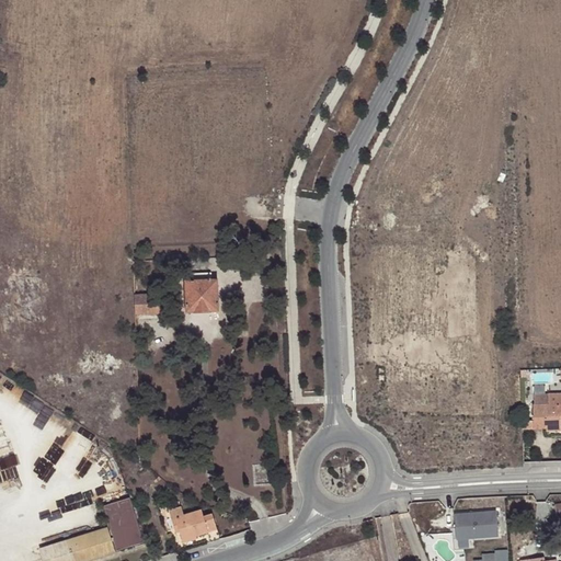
[(217,310),(216,278),(212,279),(212,273),(193,274),(193,276),(187,276),(187,281),(184,281),(186,311),(217,310)]
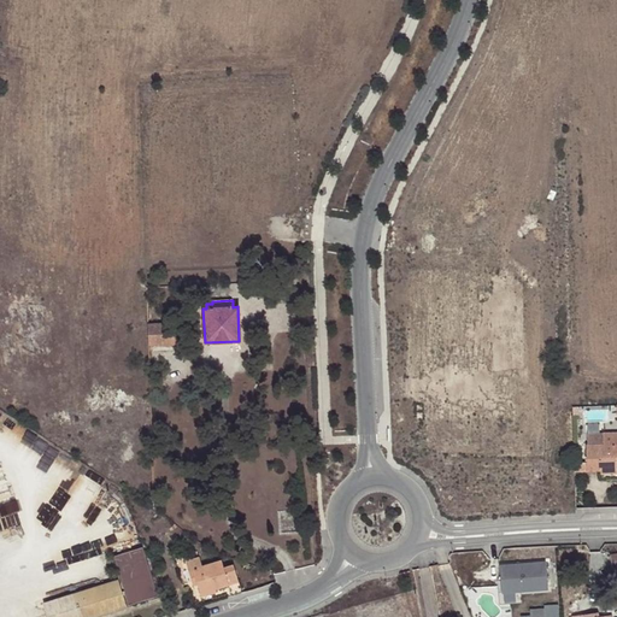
[(174,323),(147,324),(148,346),(175,344),(174,323)]
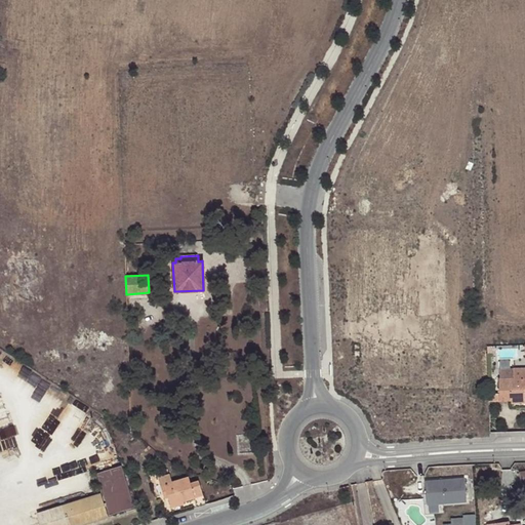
[(498,379),(497,379),(498,401),(510,400),(524,399),(523,392),(523,387),(524,386),(524,368),(497,370),(498,379)]
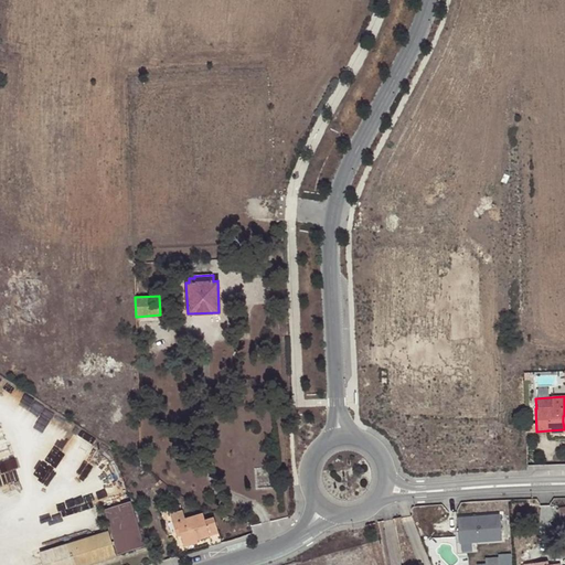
[(144,545),(129,501),(105,509),(115,540),(109,542),(106,532),(41,553),(44,564),(71,564),(81,562),(81,564),(83,564),(114,555),(110,546),(116,544),(118,553),(144,545)]
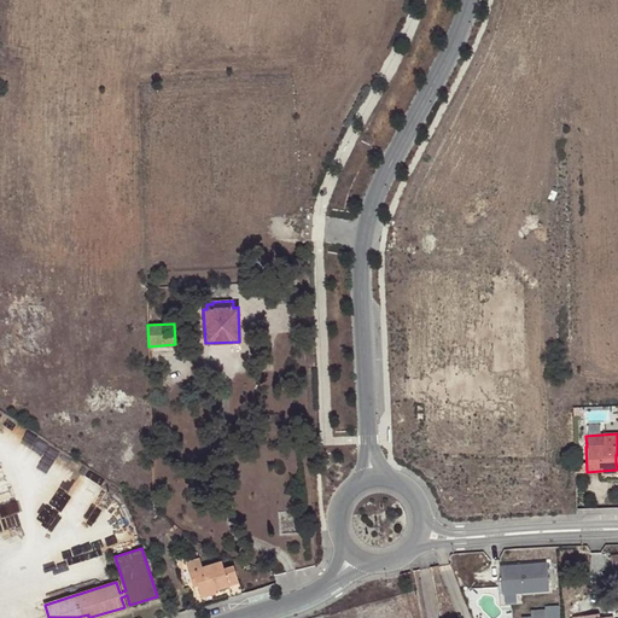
[(186,561),(192,581),(196,579),(197,584),(200,595),(216,590),(239,583),(233,566),(223,569),(221,561),(203,567),(199,558),(186,561)]
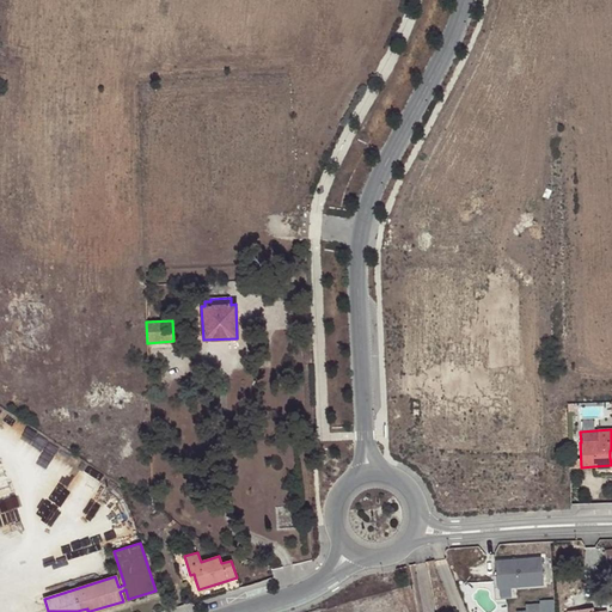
[(540,556),(494,558),(495,588),(543,586),(540,556)]
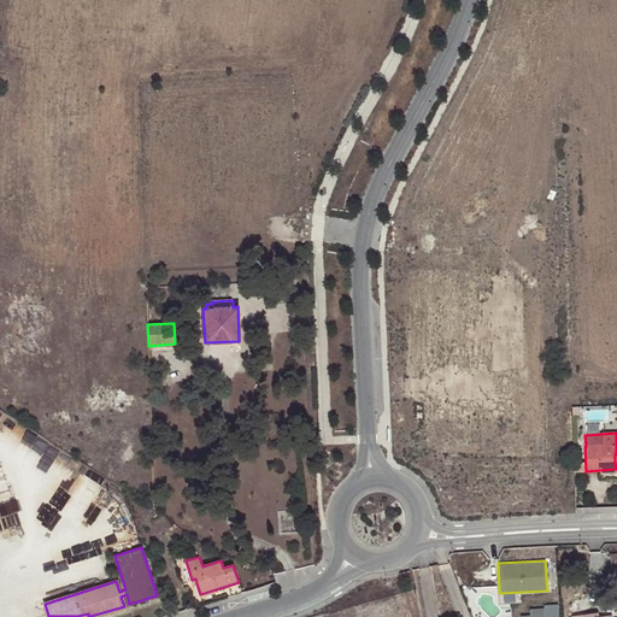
[(530,616),(558,616),(559,606),(530,606),(530,616)]
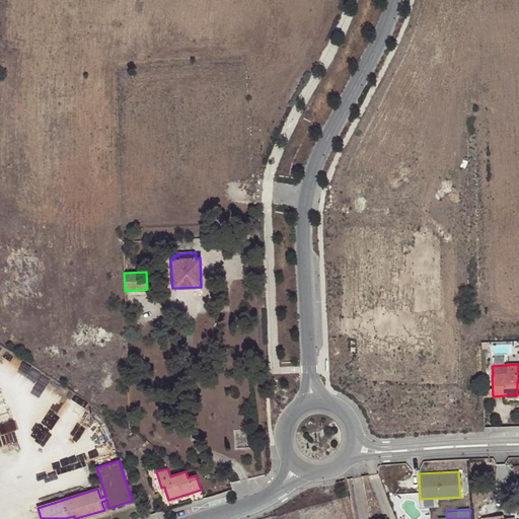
All buildings are outlined.
